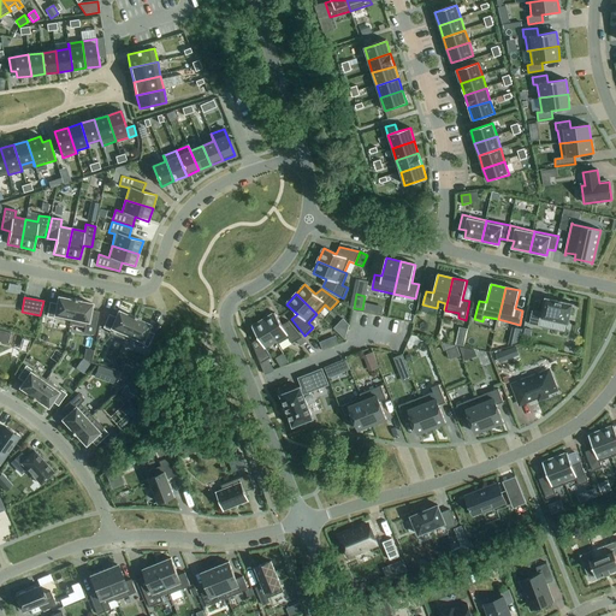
[(75,298),(73,301),(58,297),(57,303),(49,302),(47,317),(70,321),(70,325),(76,298),(75,298)]
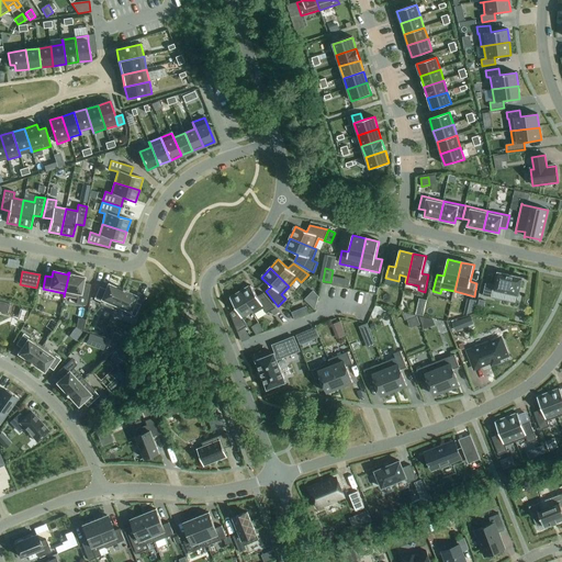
[(507,273),(497,271),(494,285),(485,283),(483,296),(492,299),(494,291),(518,296),(523,278),(513,276),(507,274),(507,273)]
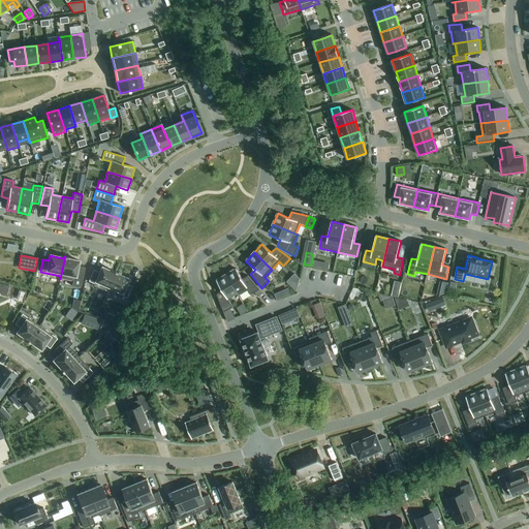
[(66,257),(65,256),(60,279),(74,282),(75,279),(82,281),(84,269),(78,267),(80,261),(65,258),(66,257)]
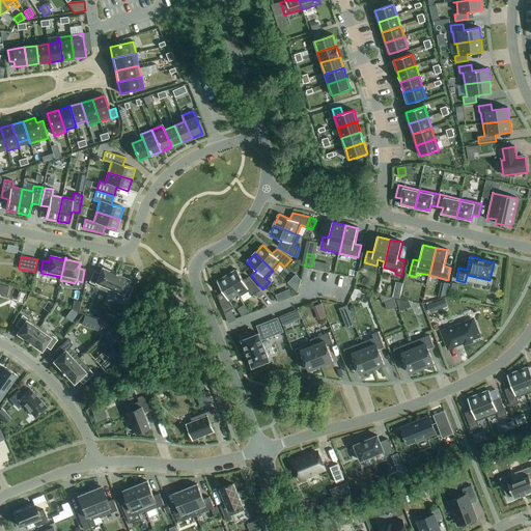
[(108,294),(116,273),(115,273),(115,274),(109,271),(110,270),(105,268),(104,269),(102,269),(100,274),(93,271),(89,283),(94,285),(93,287),(108,294)]
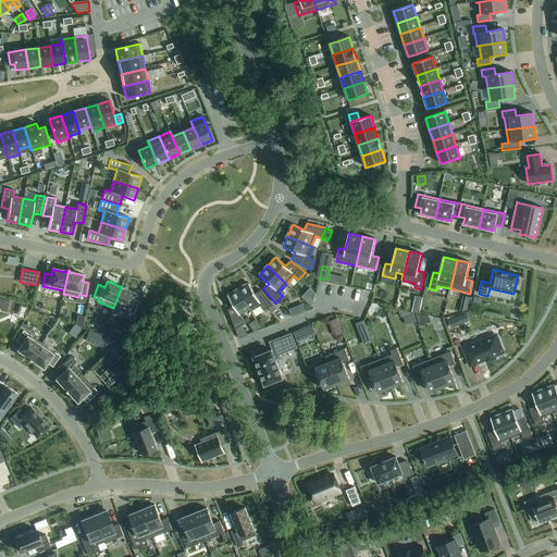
[(238,289),(251,312),(261,306),(264,311),(269,309),(273,306),(261,291),(255,295),(248,283),(238,289)]
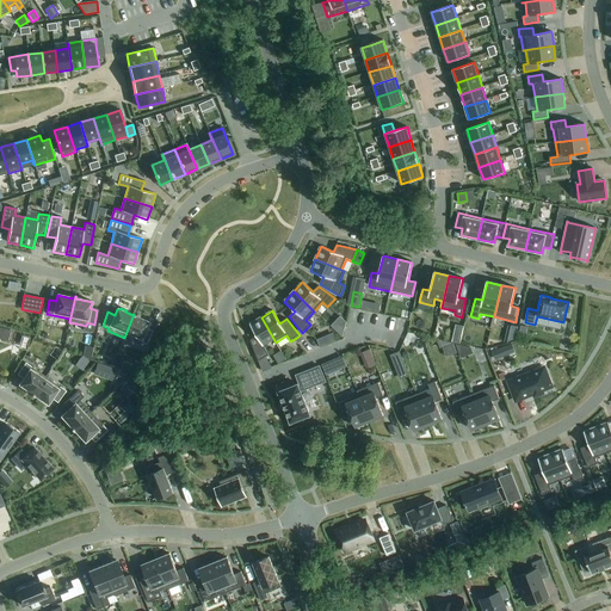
[(135,315),(134,314),(124,338),(140,345),(141,343),(147,345),(153,332),(147,328),(149,322),(135,316),(135,315)]
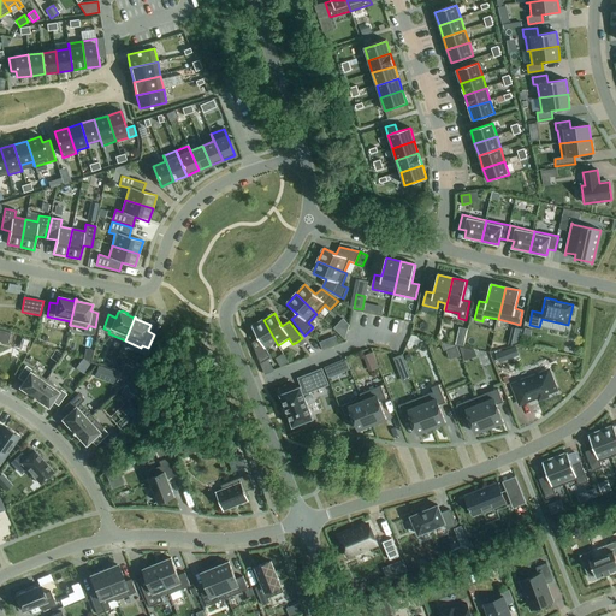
[(349,326),(343,319),(338,325),(347,333),(349,326)]
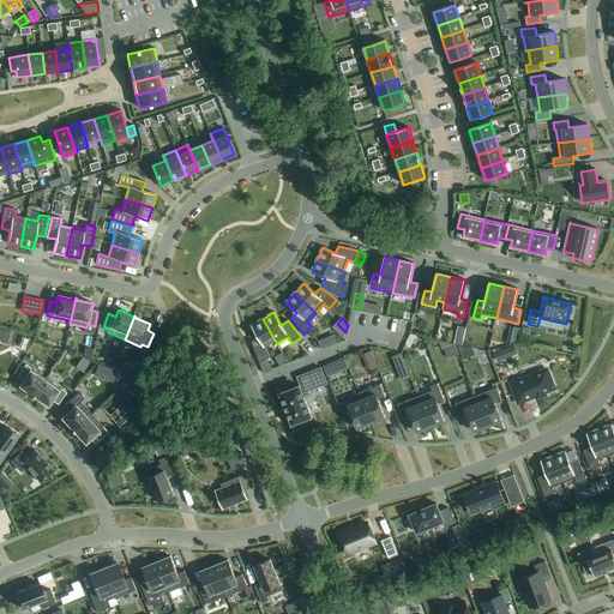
[(252,342),(260,363),(270,357),(265,348),(275,342),(277,344),(263,319),(251,326),(258,338),(252,342)]
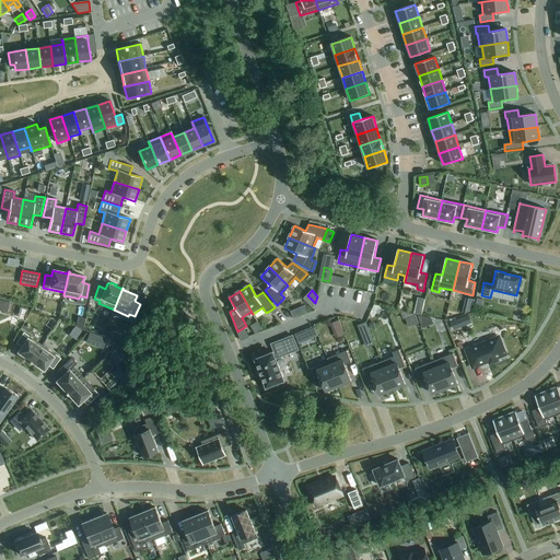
[(0,310),(8,313),(10,303),(0,300),(0,310)]
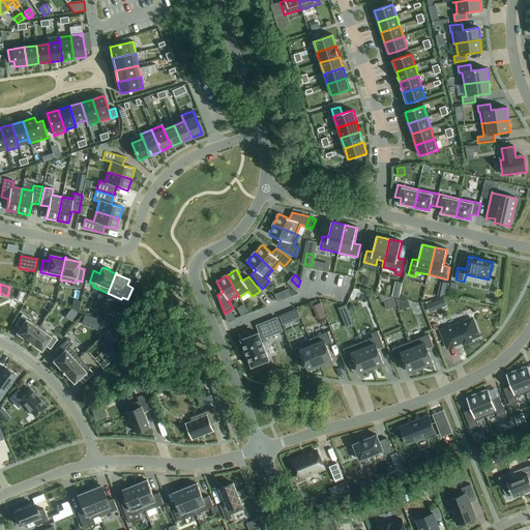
[(277,301),(292,296),(289,289),(274,295),(277,301)]
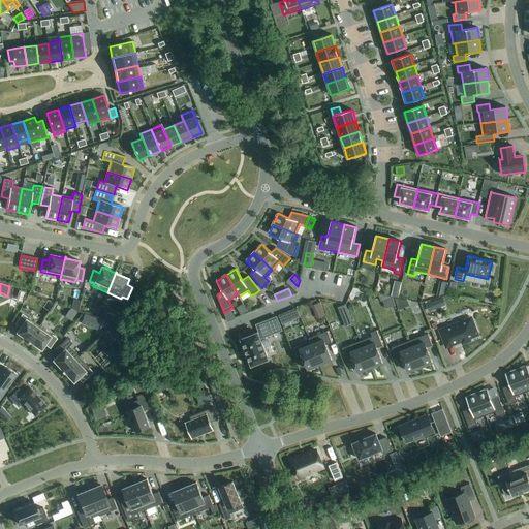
[(437,309),(434,302),(426,305),(429,312),(437,309)]
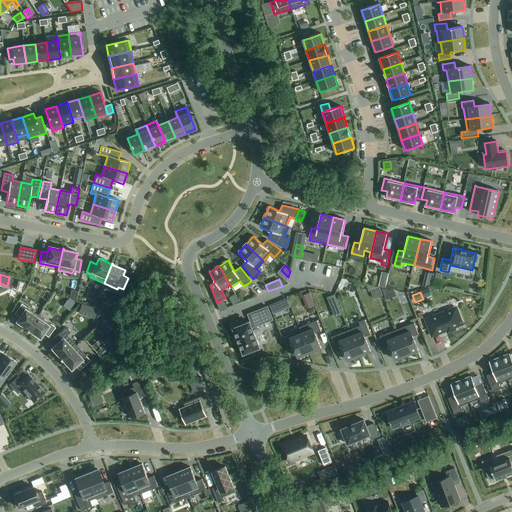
[(312,298),(310,293),(303,296),(305,301),(312,298)]
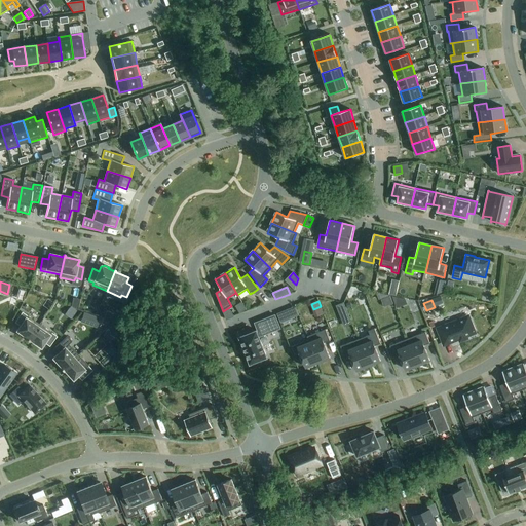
[(288,321),(284,311),(277,314),(280,324),(288,321)]
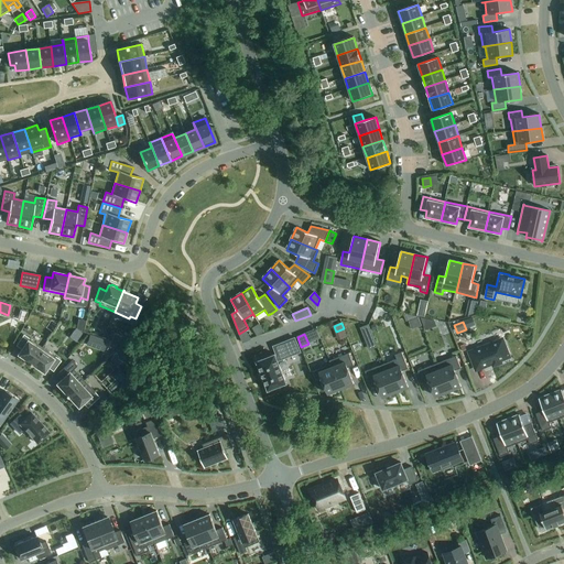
[(29,365),(30,366),(42,348),(23,335),(15,346),(21,350),(18,355),(30,364),(29,365)]
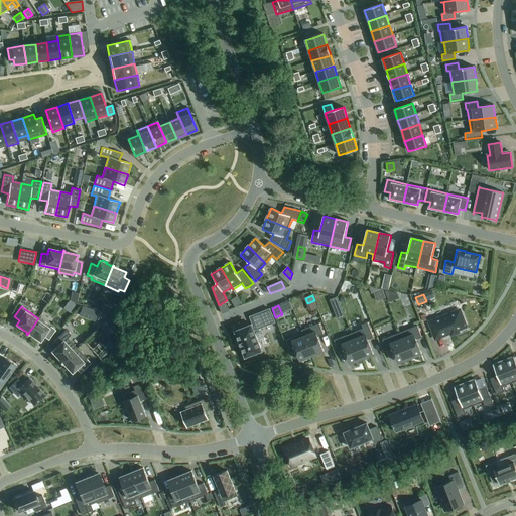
[(82,307),(79,315),(88,318),(91,310),(82,307)]
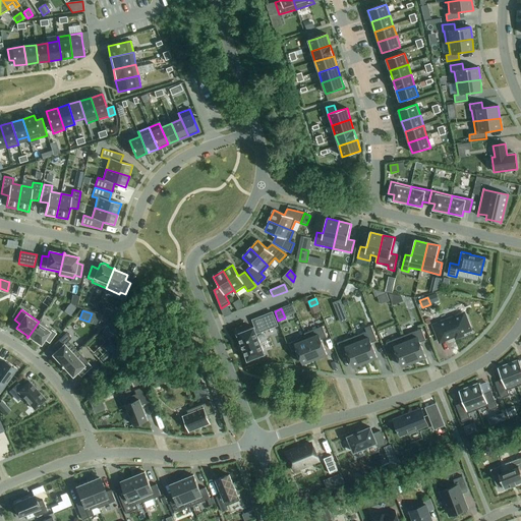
[(117,320),(119,312),(112,310),(110,316),(117,320)]
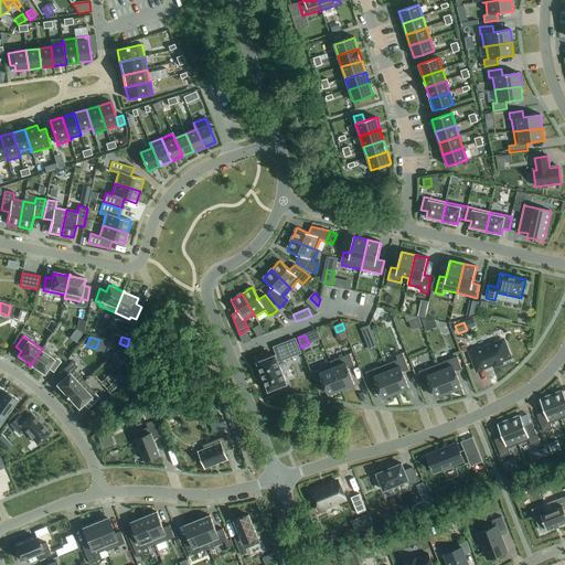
[(258,362),(257,362),(257,363),(258,363),(262,373),(265,381),(268,391),(268,392),(269,391),(286,384),(286,385),(287,384),(287,383),(286,383),(278,362),(301,353),(296,339),(274,348),(278,358),(276,358),(276,356),(276,355),(275,355),(258,362)]
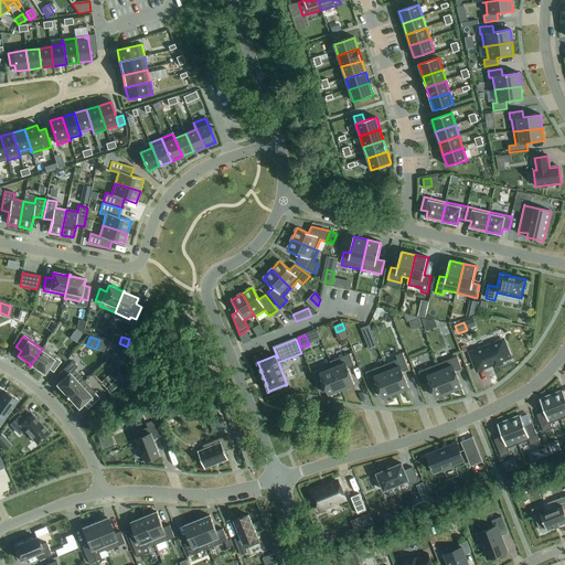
[(503,340),(469,353),(477,372),(511,359),(503,340)]
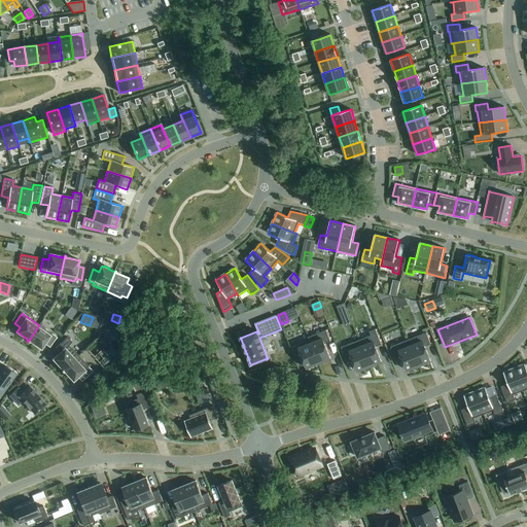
[(113,335),(119,328),(114,324),(108,330),(113,335)]
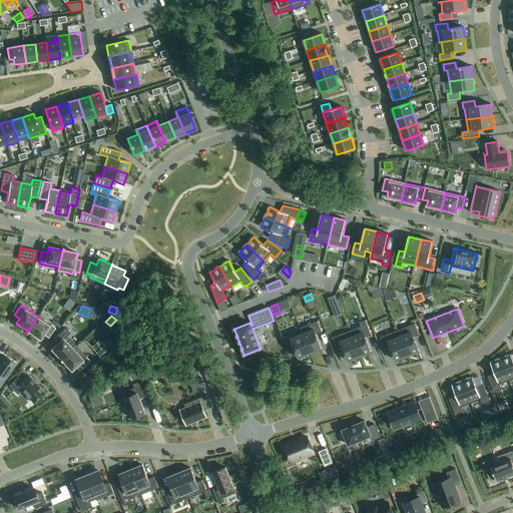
[(27,333),(28,333),(29,332),(40,340),(43,335),(48,339),(55,329),(39,317),(27,333)]
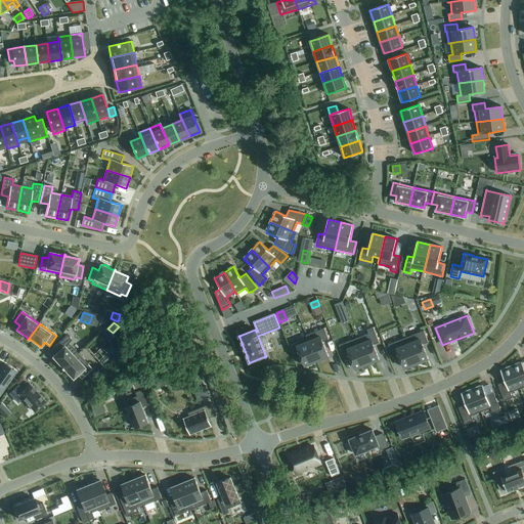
[(367,364),(379,360),(374,345),(380,343),(374,328),(367,330),(368,334),(357,339),(367,364)]
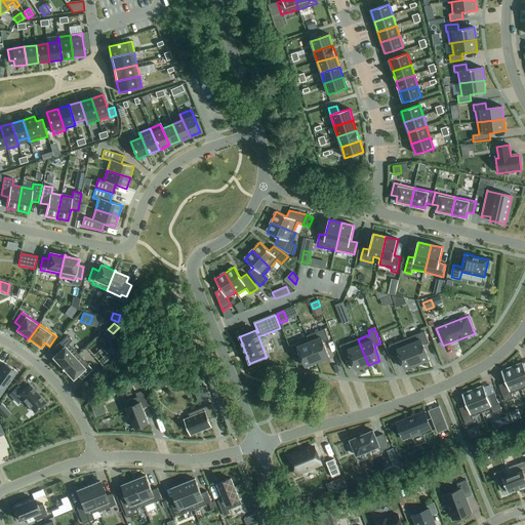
[(325,329),(307,336),(317,362),(329,358),(323,344),(329,340),(325,329)]
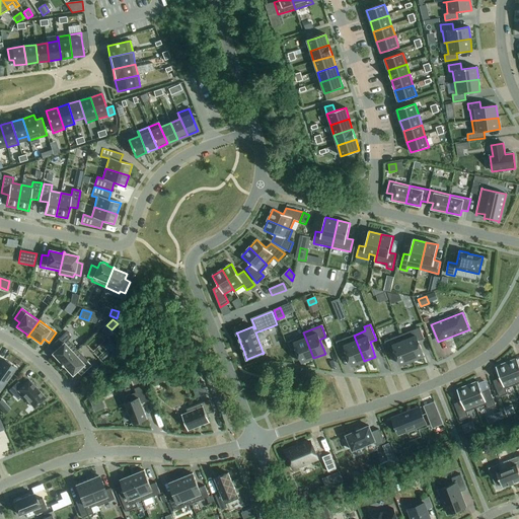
[(420,328),(402,335),(413,361),(424,356),(419,342),(424,340),(420,328)]
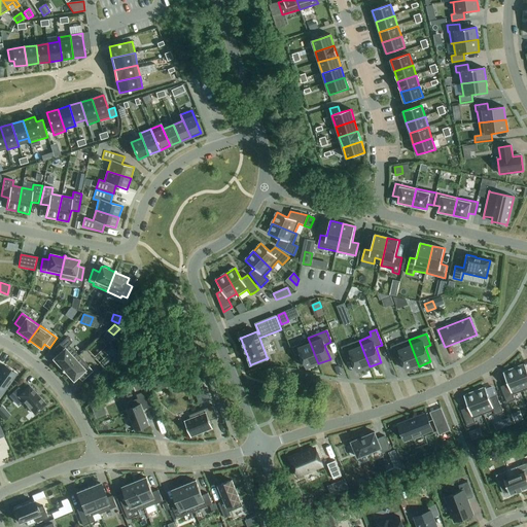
[(61,371),(62,371),(78,356),(69,346),(72,343),(67,337),(53,350),(58,355),(53,359),(62,370),(61,371)]
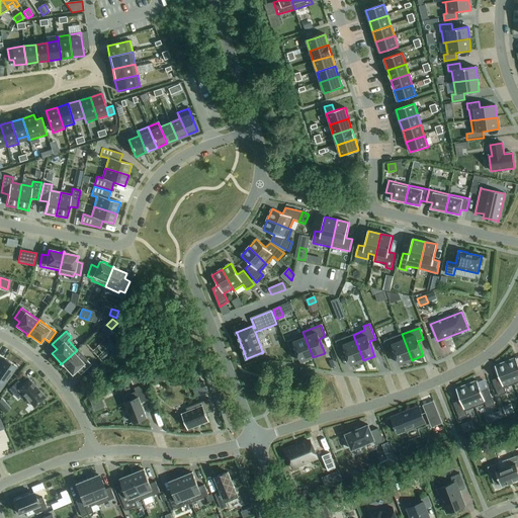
[(304,335),(292,340),(301,362),(313,357),(303,332),(304,335)]
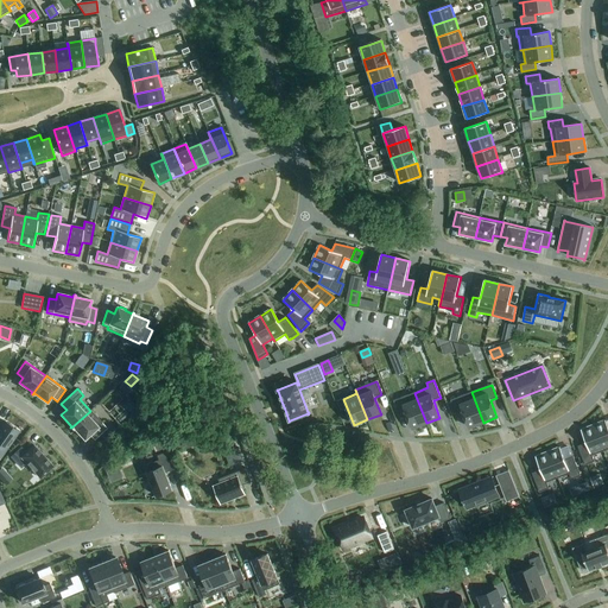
[(472,392),(450,400),(456,413),(463,411),(469,428),(483,423),(472,392)]
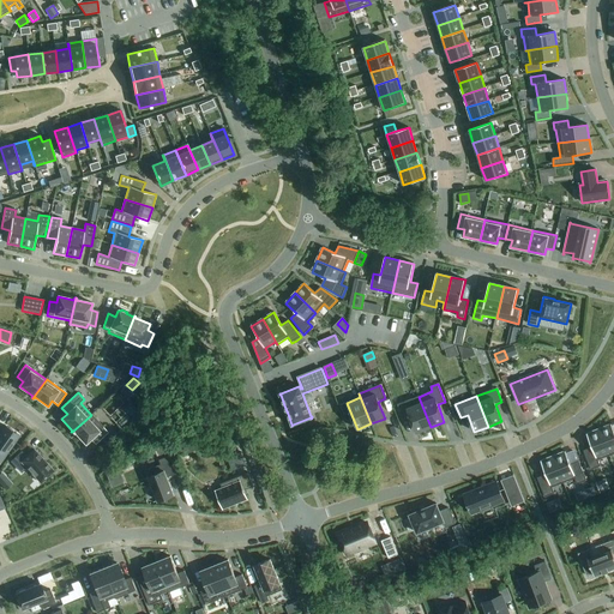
[(419,397),(397,405),(403,419),(410,415),(416,433),(431,427),(419,397)]
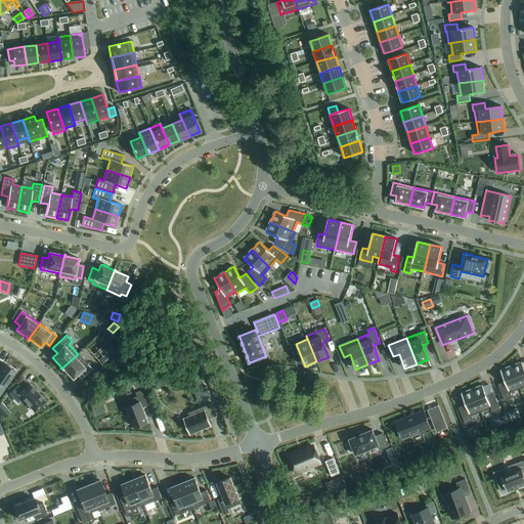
[(78,354),(61,368),(62,369),(63,368),(73,379),(77,375),(81,380),(92,369),(78,354)]
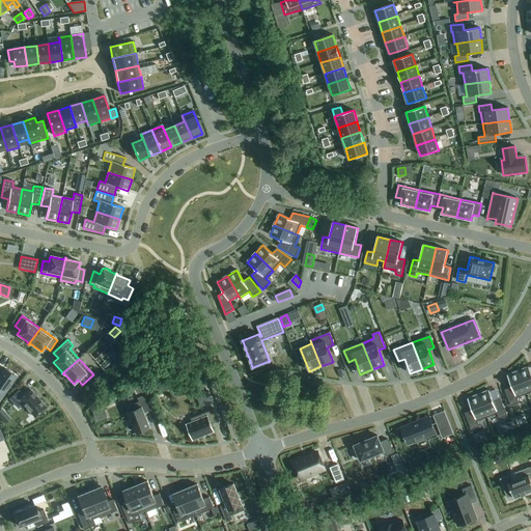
[(530,372),(529,367),(518,371),(527,394),(530,392),(530,372)]
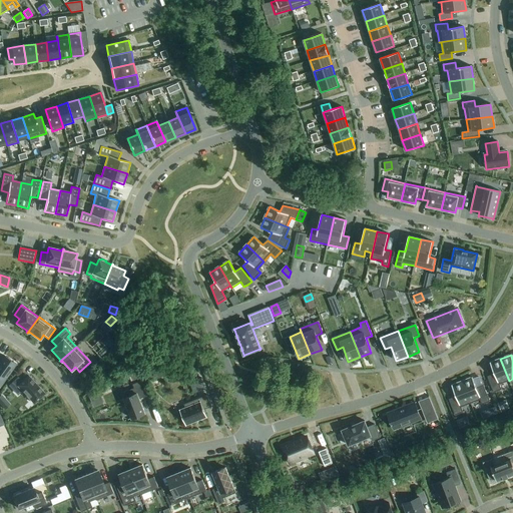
[(0,380),(3,382),(15,364),(3,356),(0,360),(0,380)]
